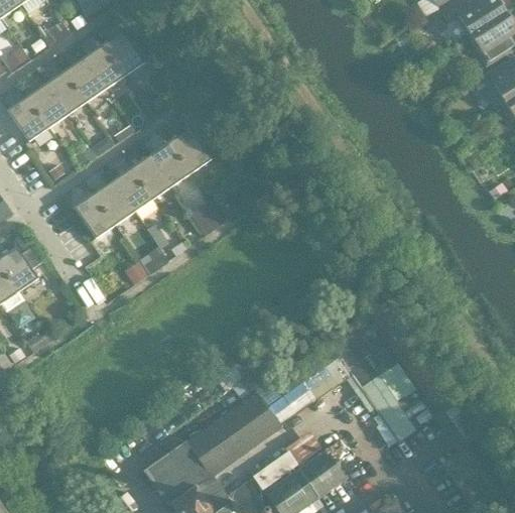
[(0,0),(0,16),(1,17),(19,4),(16,0),(0,0)]
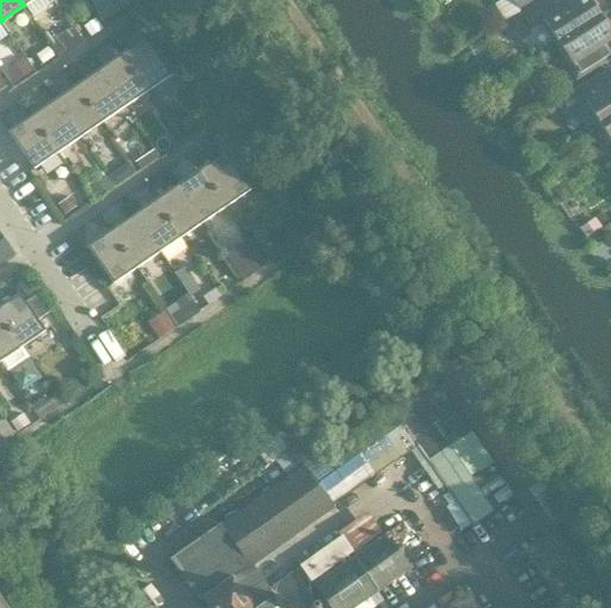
[(92,0),(105,19),(129,2),(127,0),(92,0)]
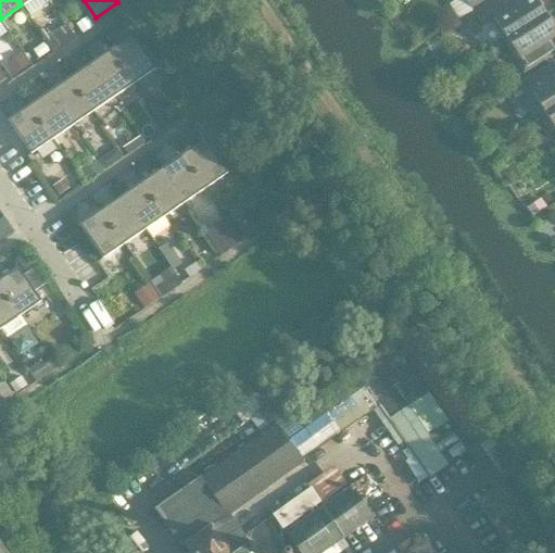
[(496,26),(504,37),(546,11),(539,0),(518,0),(493,0),(476,11),(483,24),(495,16),(499,20),(496,26)]
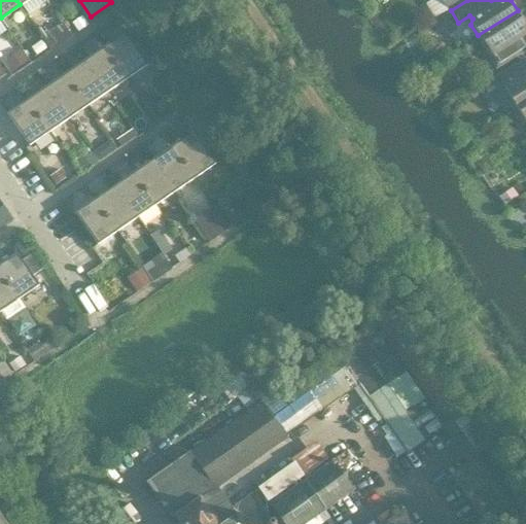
[(525,23),(518,10),(478,35),(485,46),(490,48),(500,64),(523,49),(516,39),(525,32),(525,23)]
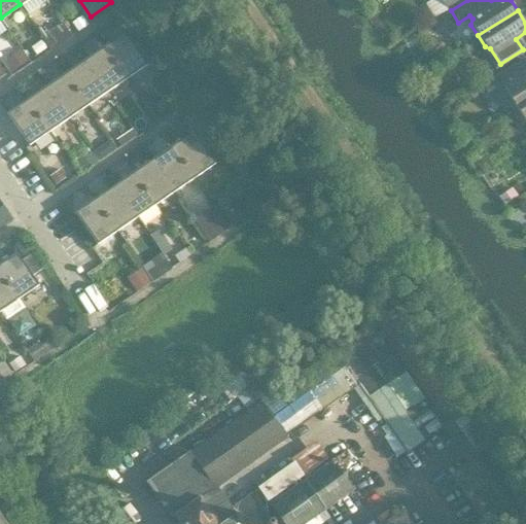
[(46,25),(38,30),(50,48),(69,35),(61,23),(54,29),(46,25)]
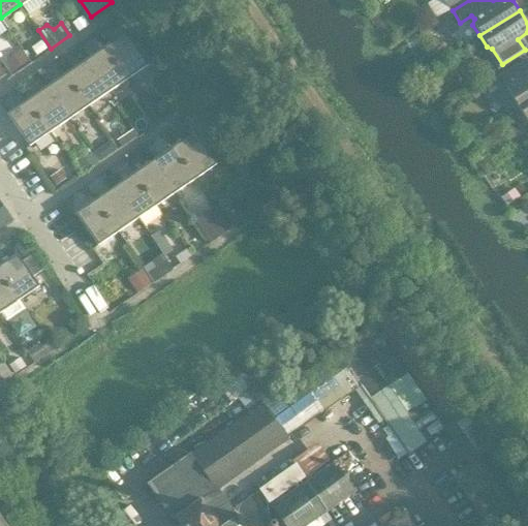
[(126,31),(105,44),(128,76),(148,63),(126,31)]
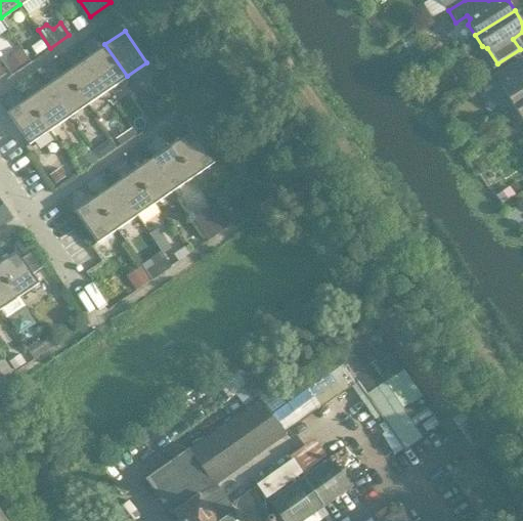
[(104,44),(85,57),(107,89),(127,76),(104,44)]
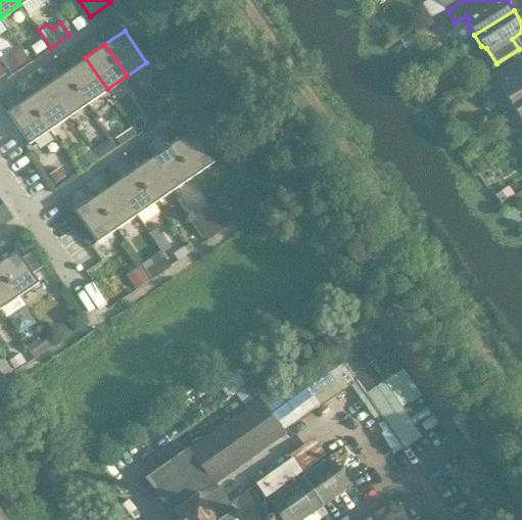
[(85,57),(66,71),(88,102),(107,89),(85,57)]
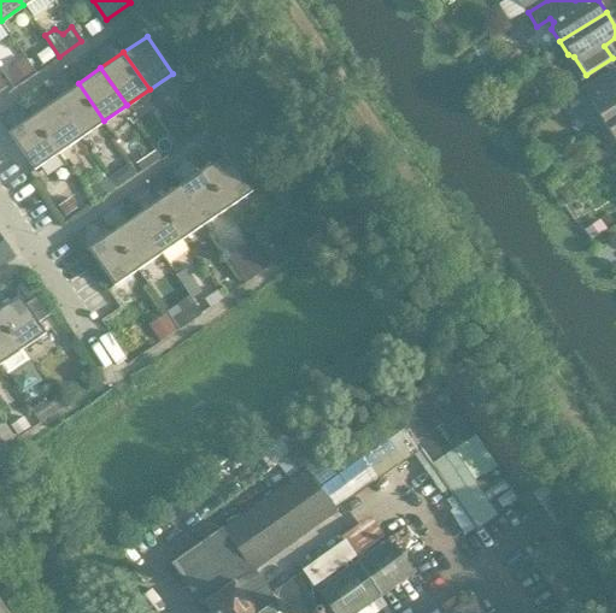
[(593,111),(602,124),(615,115),(615,80),(609,70),(584,86),(594,105),(593,111)]
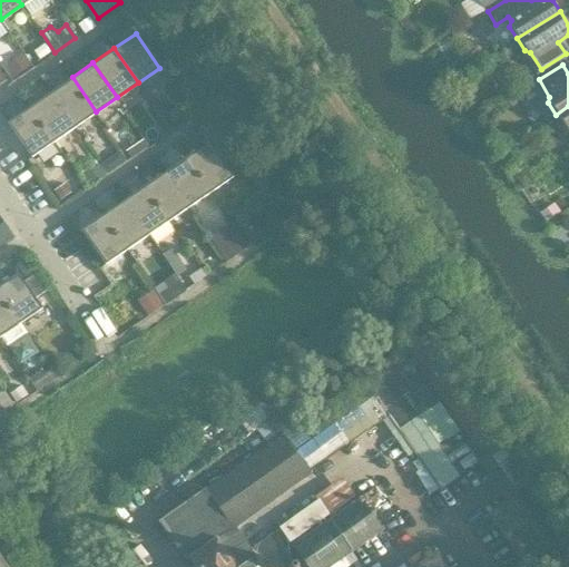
[(72,77),(50,93),(74,126),(96,111),(72,77)]
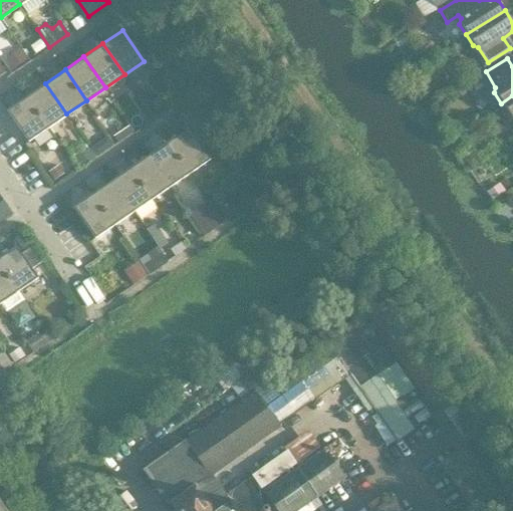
[(45,83),(27,95),(48,126),(66,113),(45,83)]
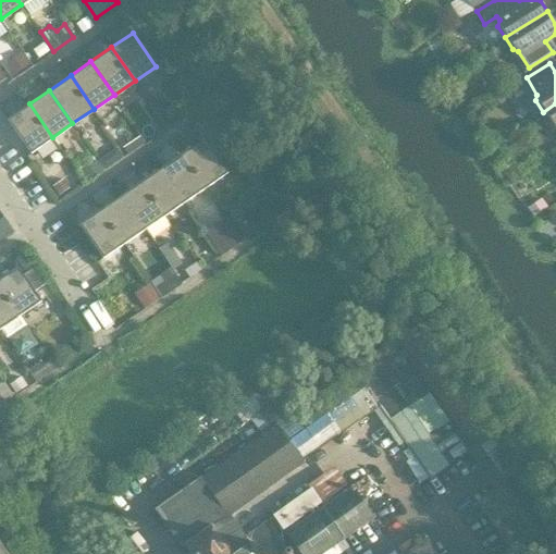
[(9,118),(33,151),(52,137),(29,103),(9,118)]
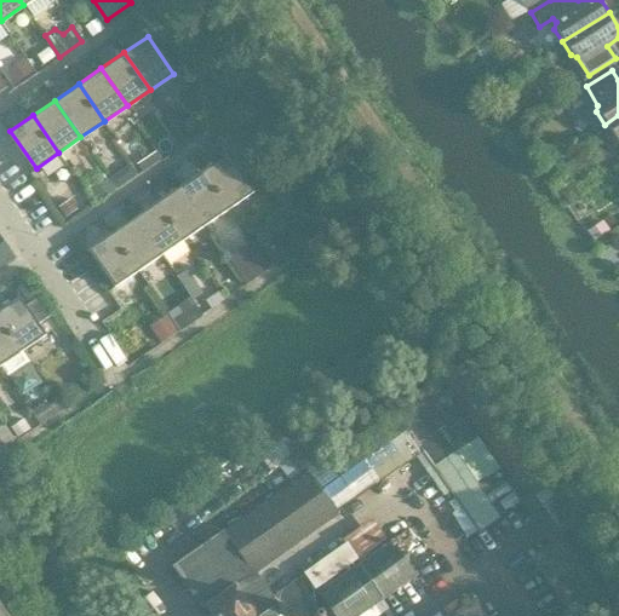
[(618,115),(605,125),(613,137),(618,139),(618,115)]
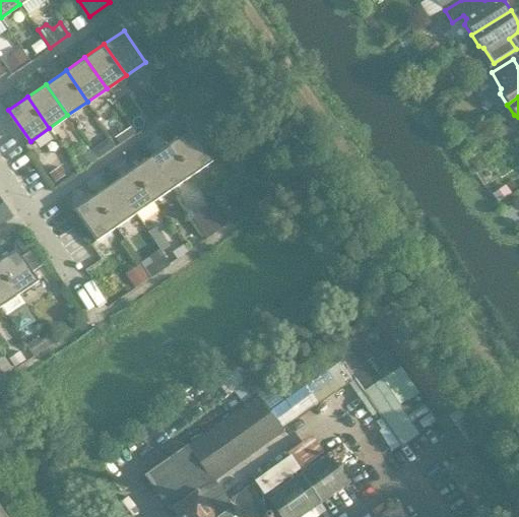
[(191,128),(171,141),(193,173),(213,159),(191,128)]
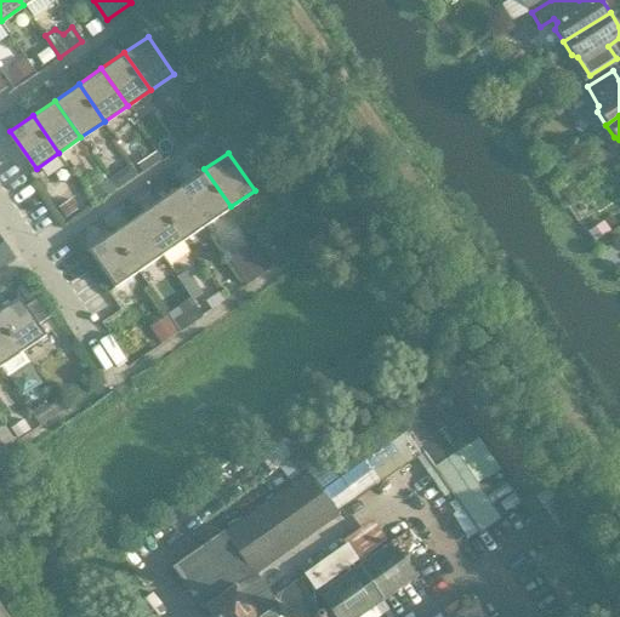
[(204,169),(181,184),(208,222),(231,206),(204,169)]
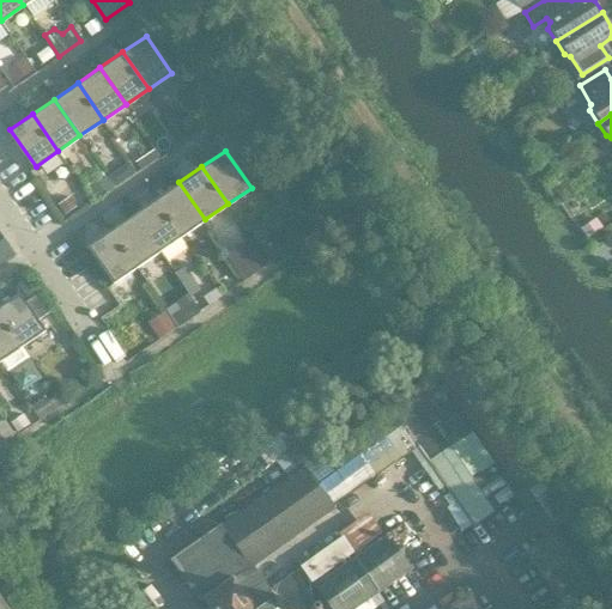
[(95,196),(113,184),(105,175),(88,187),(95,196)]
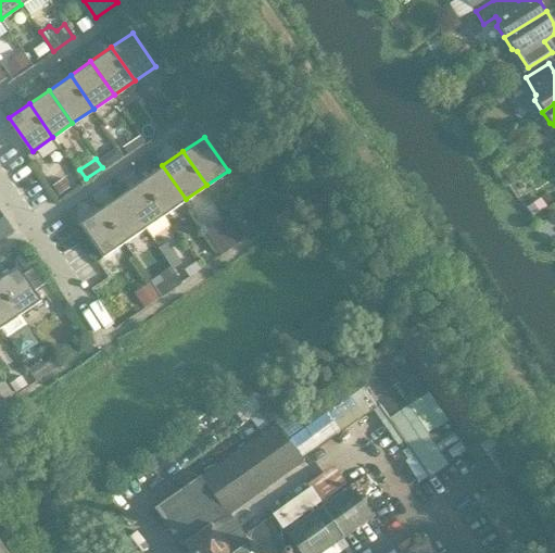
[(162,165),(142,179),(165,213),(186,199),(162,165)]
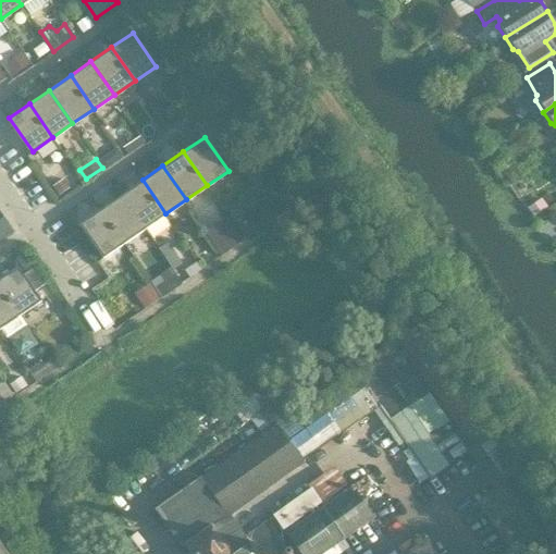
[(143,180),(122,194),(145,228),(165,213),(143,180)]
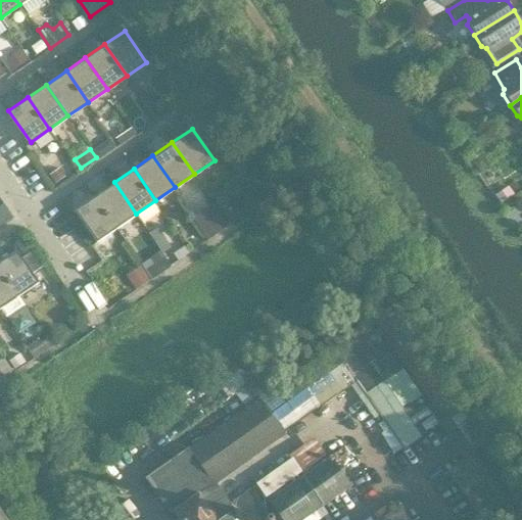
[(114,182),(95,195),(117,227),(136,214),(114,182)]
